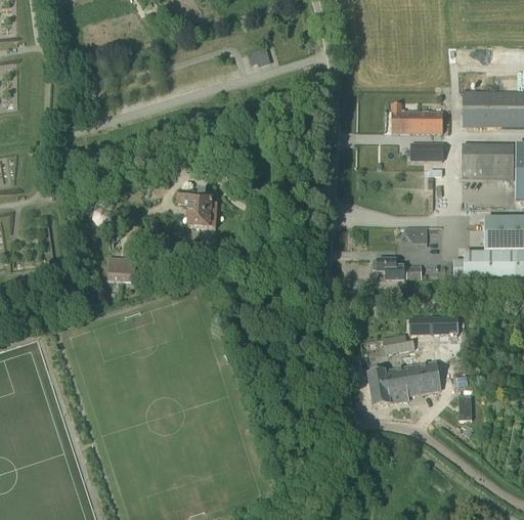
[(251,65),(268,59),(265,48),(248,53),(251,65)]
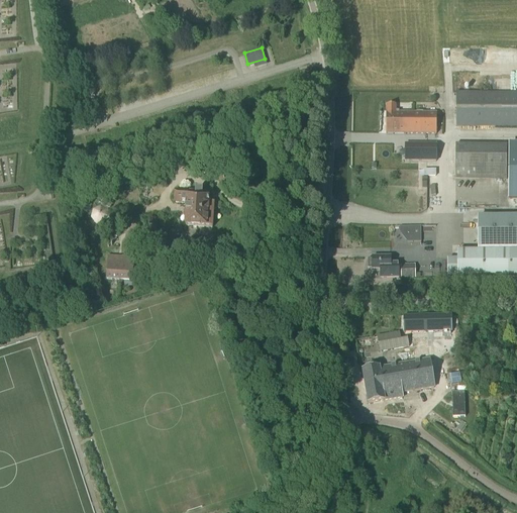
[(516,123),(516,89),(455,89),(455,123),(516,123)]
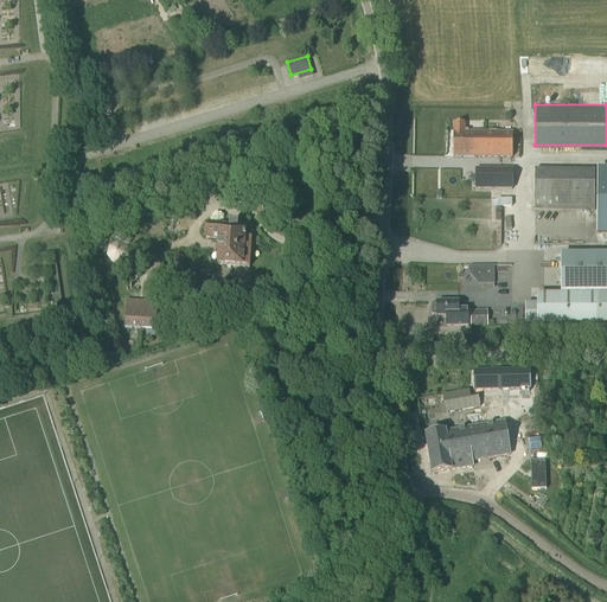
[(483,153),(483,128),(468,128),(468,126),(465,126),(465,119),(454,119),(454,126),(453,126),(453,152),(475,152),(474,153),(483,153)]
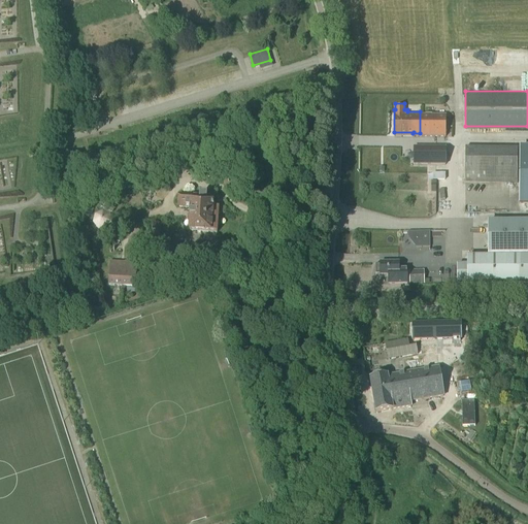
[(446,111),(420,111),(420,133),(446,133),(446,111)]
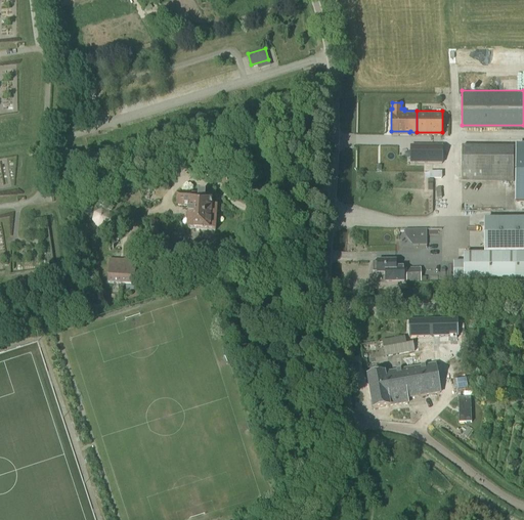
[(410,142),(410,160),(442,160),(442,142),(410,142)]
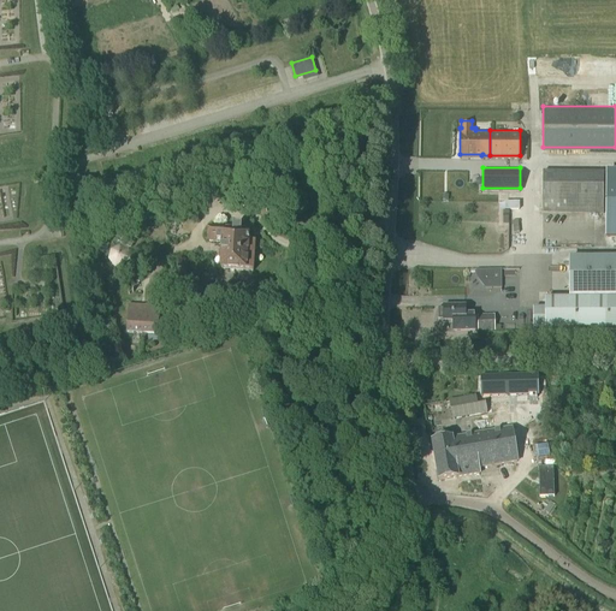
[(543,167),(543,209),(603,209),(604,168),(543,167)]
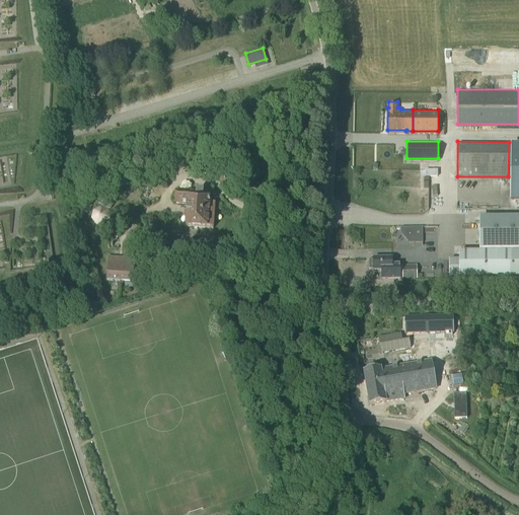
[(518,141),(511,141),(510,198),(518,198),(518,141)]
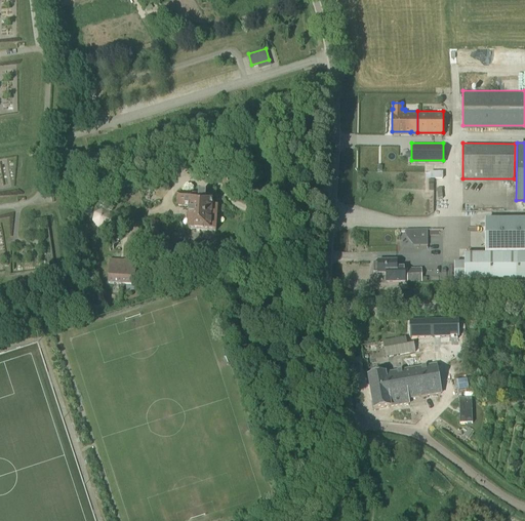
[(108,175),(95,179),(99,192),(112,188),(108,175)]
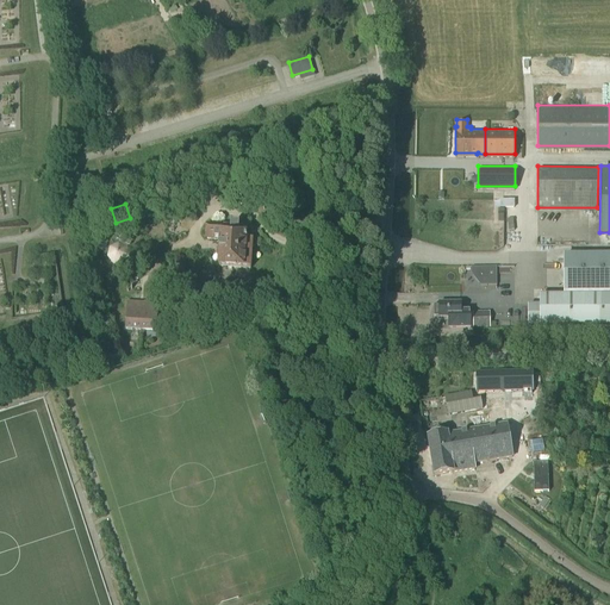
[(224,222),(224,223),(209,222),(206,228),(207,235),(221,236),(219,262),(250,264),(253,237),(253,224),(230,223),(230,222),(226,222),(224,222)]
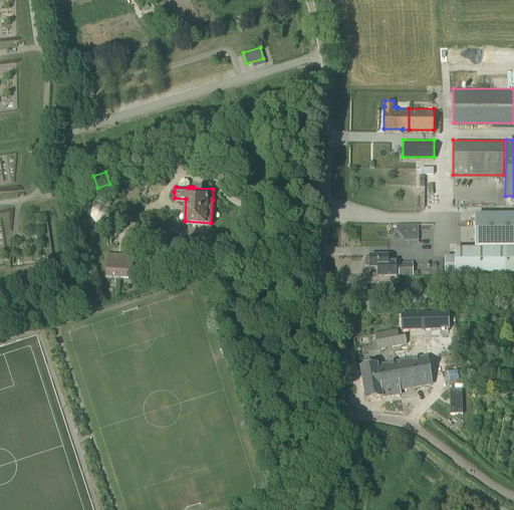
[(109,205),(111,201),(102,196),(100,200),(101,201),(100,204),(93,207),(91,214),(95,220),(103,220),(108,214),(106,207),(108,205),(109,205)]
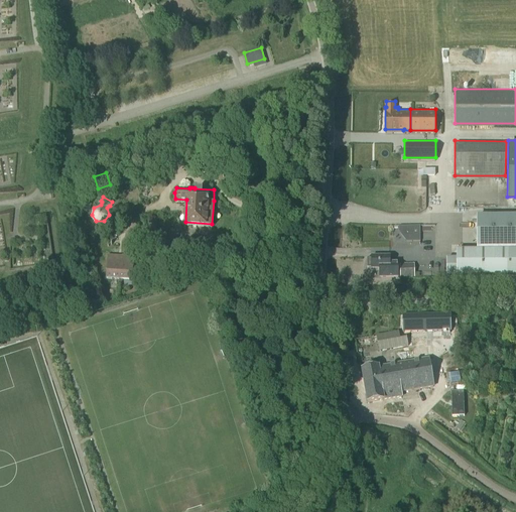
[(458,256),(446,256),(447,273),(515,272),(515,213),(478,214),(478,247),(457,247),(458,256)]
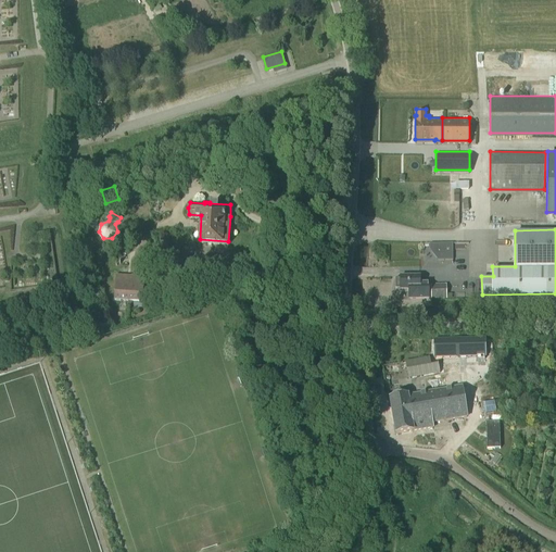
[(427,255),(453,255),(454,239),(428,238),(427,255)]
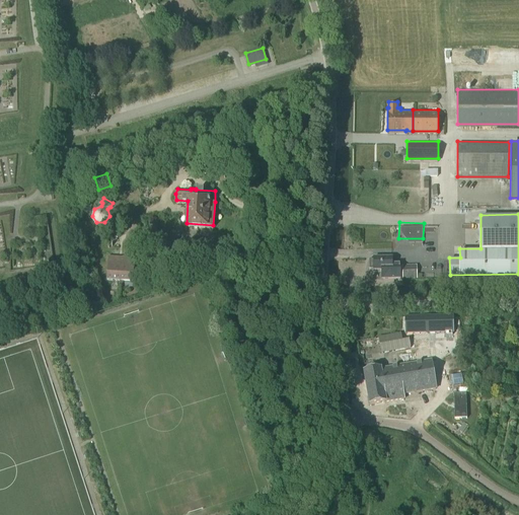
[(108,254),(107,277),(134,278),(135,255),(108,254)]
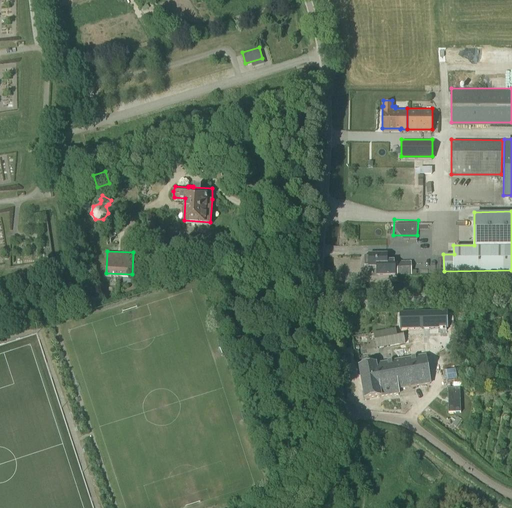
[(387,251),(364,252),(364,263),(369,263),(369,265),(377,265),(377,273),(395,272),(395,258),(387,258),(387,251)]
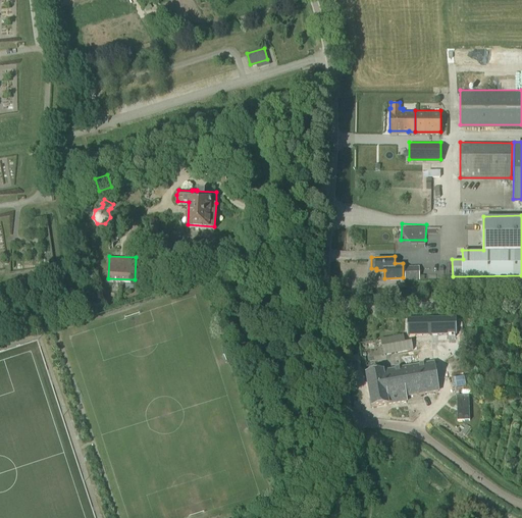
[(419,265),(405,265),(405,277),(419,277),(419,265)]
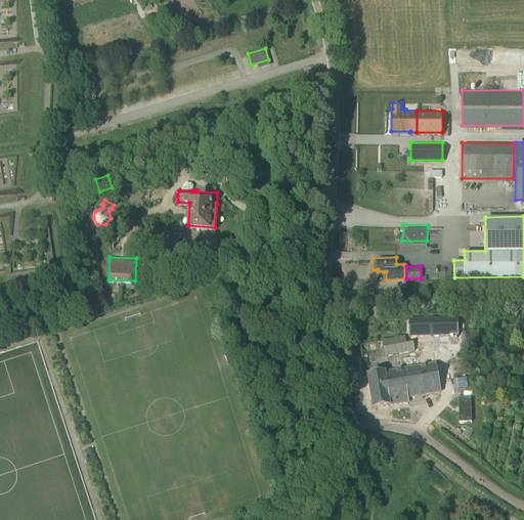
[(456,316),(432,317),(432,332),(432,333),(457,333),(456,316)]
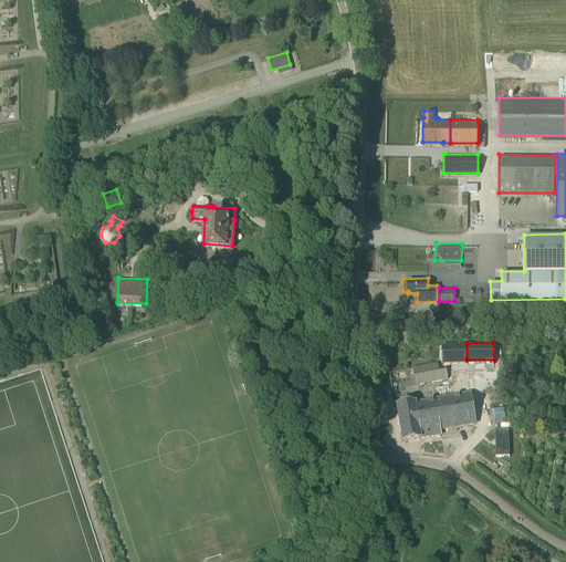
[(467,343),(442,343),(442,358),(467,358),(467,343)]
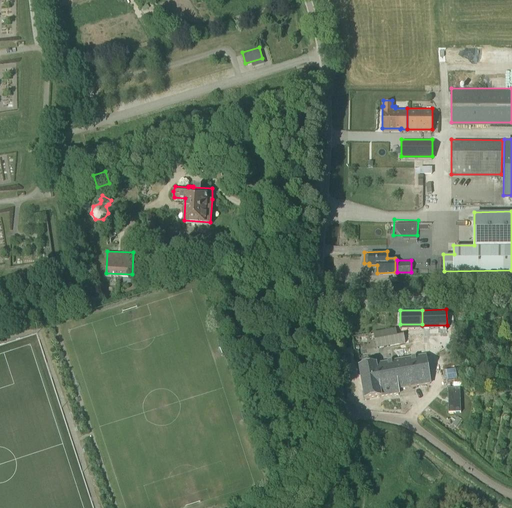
[(396,325),(373,330),(376,345),(405,340),(403,331),(397,332),(396,325)]
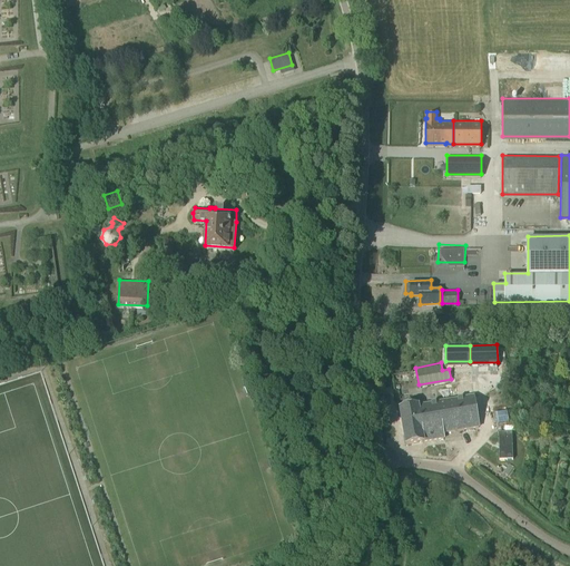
[(479,423),(473,392),(419,402),(400,406),(405,441),(444,435),(443,430),(479,423)]
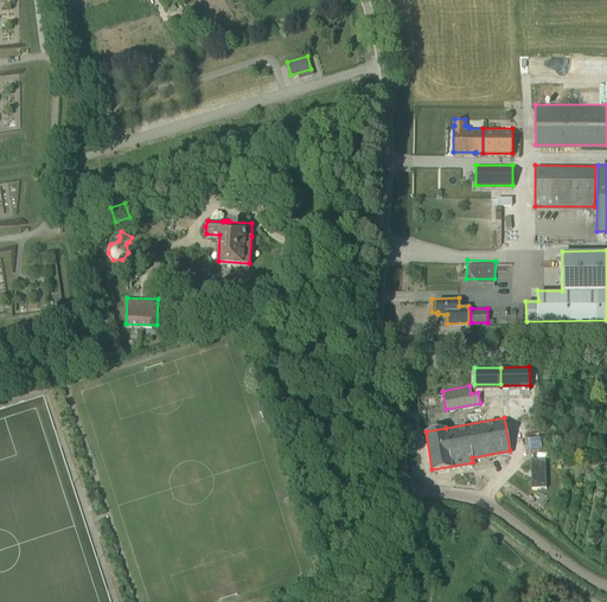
[(531,485),(545,485),(545,456),(531,456),(531,485)]
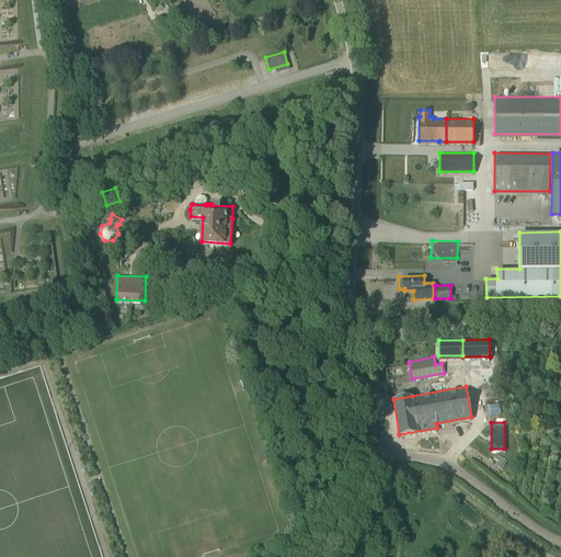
All buildings are outlined.
